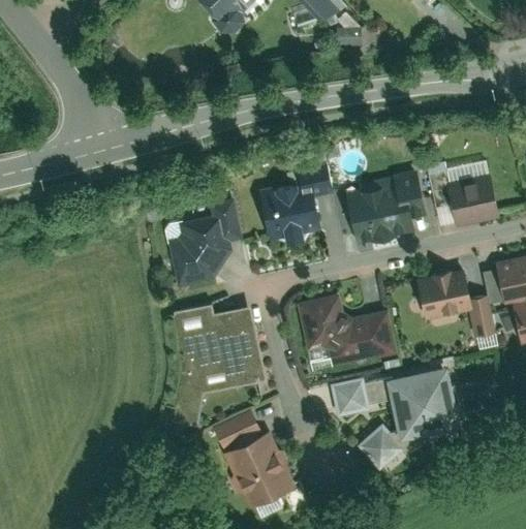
[(198,0),(211,13),(210,23),(217,30),(231,31),(240,23),(239,18),(258,0),(198,0)]
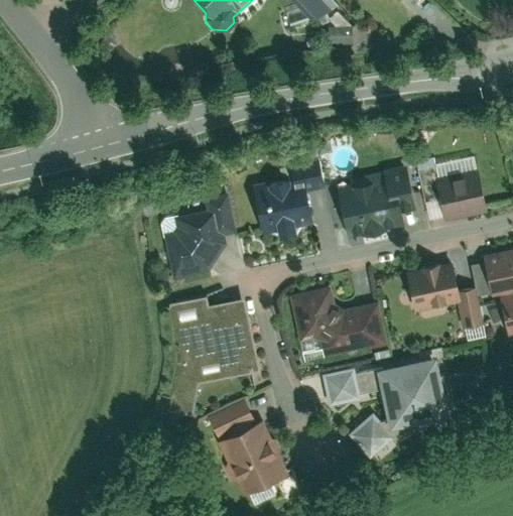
[(299,0),(314,15),(331,0),(299,0)]
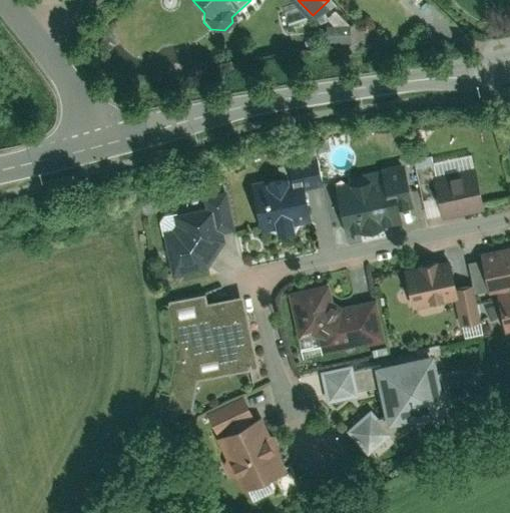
[(421,0),(405,0),(413,8),(422,0),(421,0)]
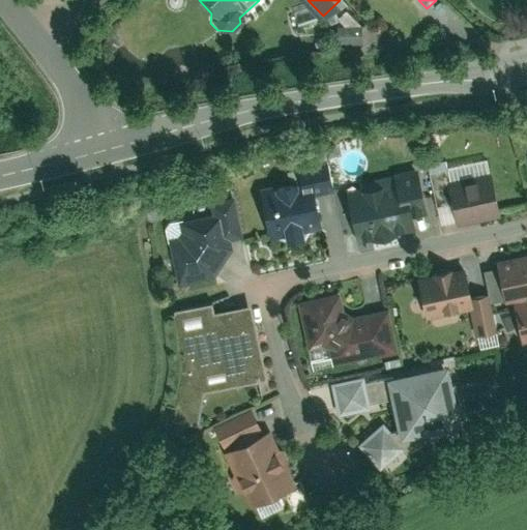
[(300,183),(258,195),(269,240),(285,236),(286,241),(305,236),(304,233),(325,228),(316,193),(330,189),(324,165),(297,171),(300,183)]
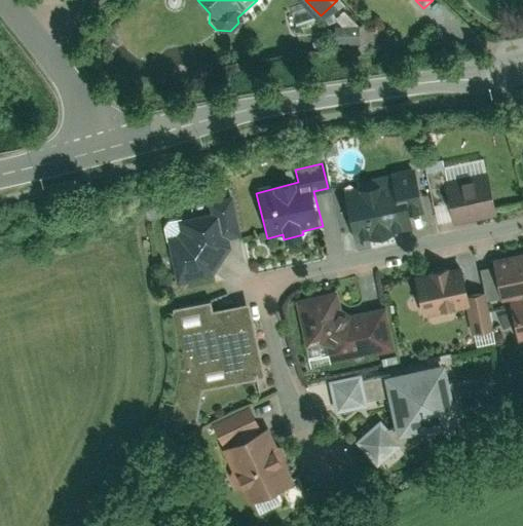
[(413,165),(340,183),(350,226),(361,228),(378,224),(382,221),(386,218),(395,216),(397,213),(399,211),(408,209),(406,201),(420,198),(413,165)]
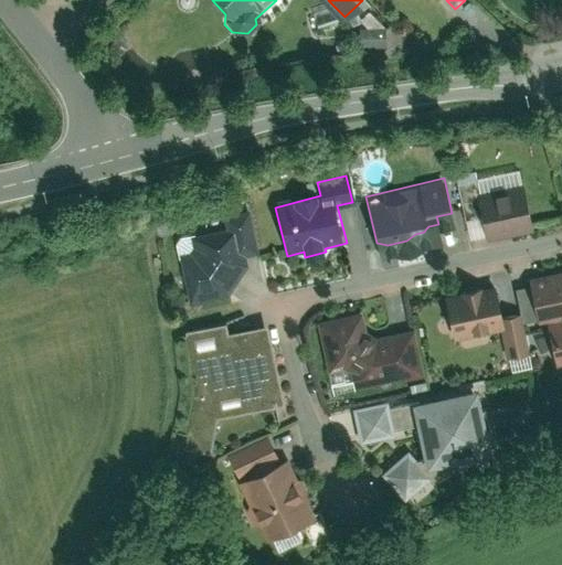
[(519,185),(477,195),(487,241),(529,232),(519,185)]
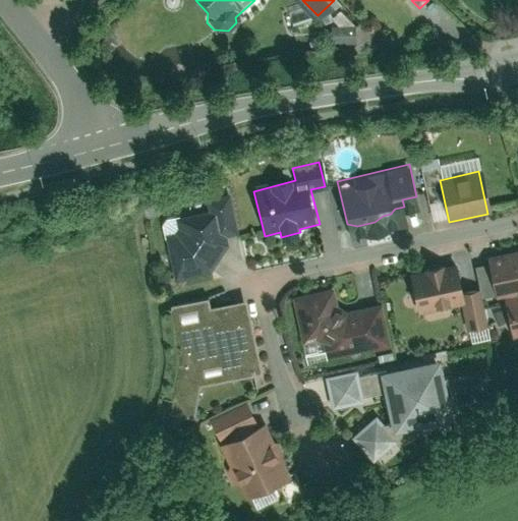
[(177,230),(163,233),(171,275),(212,267),(229,240),(227,232),(237,230),(230,194),(205,199),(207,214),(175,220),(177,230)]
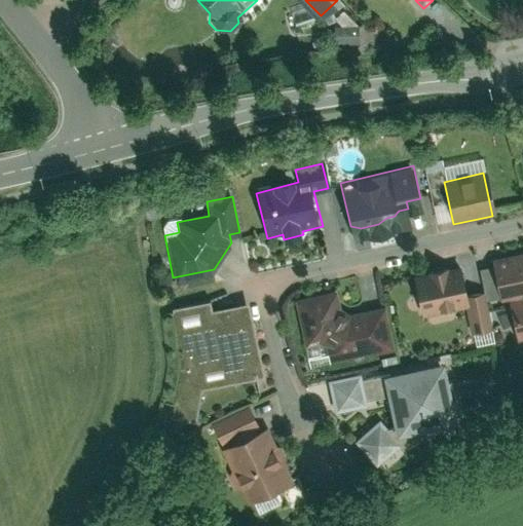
[(522,254),(492,261),(494,270),(501,301),(509,300),(517,339),(522,337),(522,254)]
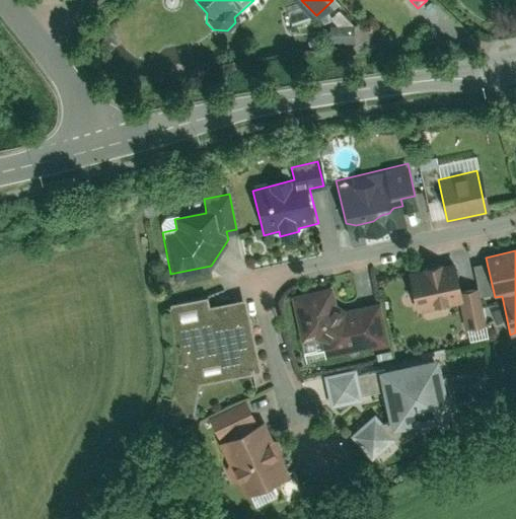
[(421,270),(406,274),(414,309),(457,300),(463,326),(480,322),(471,286),(457,289),(451,264),(443,265),(442,261),(420,266),(421,270)]
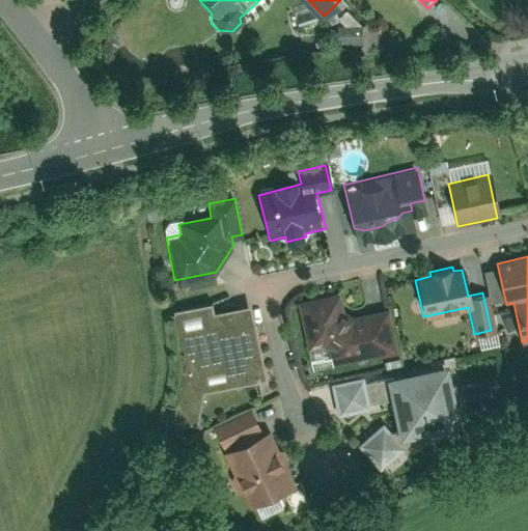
[(497,268),(483,270),(488,295),(502,292),(497,268)]
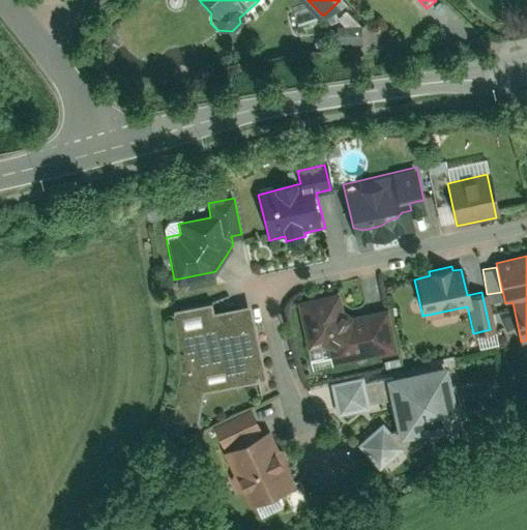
[(338,295),(297,302),(306,349),(319,347),(326,352),(329,363),(392,351),(384,305),(346,313),(341,310),(338,295)]
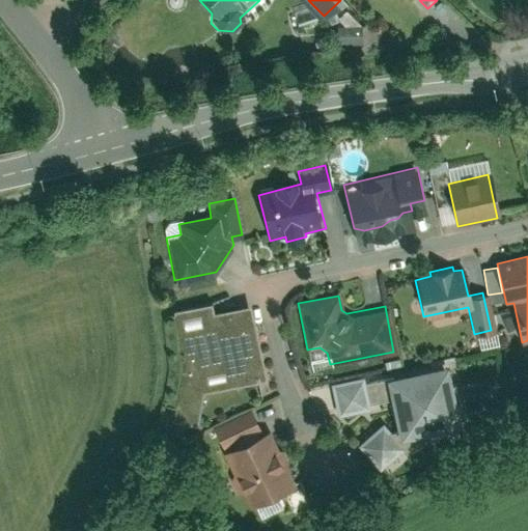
[(176,329),(186,370),(173,419),(196,424),(202,393),(264,379),(248,306),(224,311),(200,324),(176,329)]
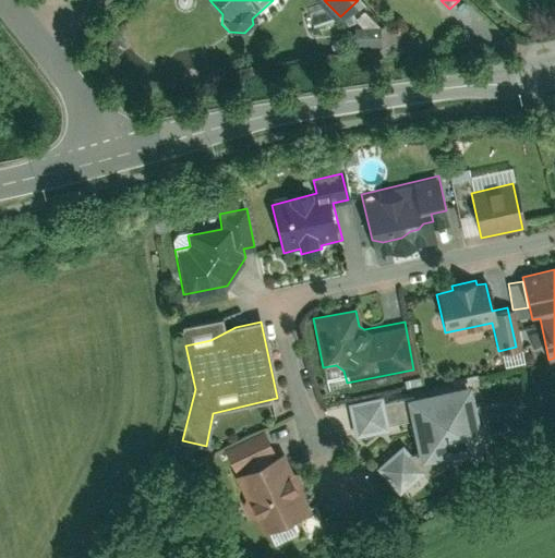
[(418,456),(409,458),(401,449),(377,469),(398,493),(421,472),(425,476),(443,468),(441,460),(482,452),(467,381),(405,395),(406,400),(383,404),(381,398),(346,405),(353,440),(386,433),(385,426),(410,421),(418,456)]
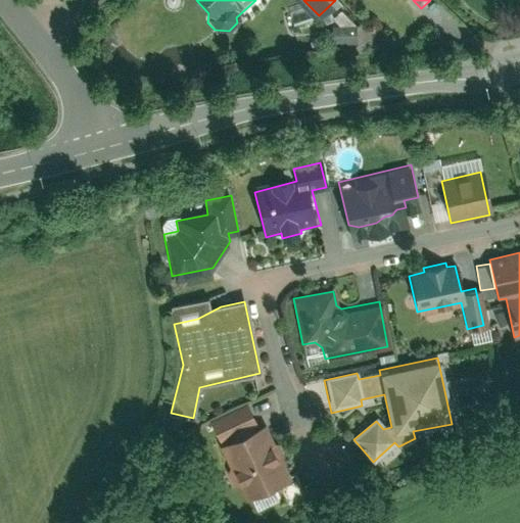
[(246,406),(209,422),(242,500),(285,482),(260,423),(254,425),(246,406)]
